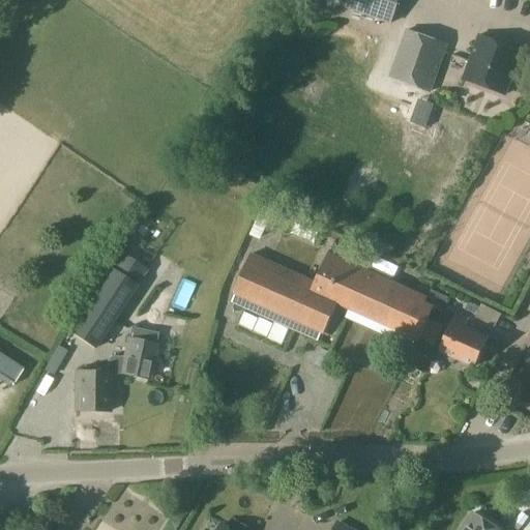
[(389,25),(399,0),(346,0),(343,7),(389,25)]
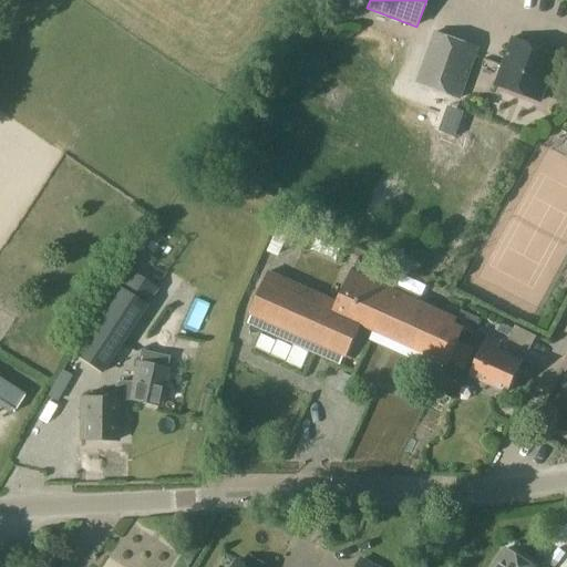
[(459,99),(477,49),(435,33),(416,83),(459,99)]
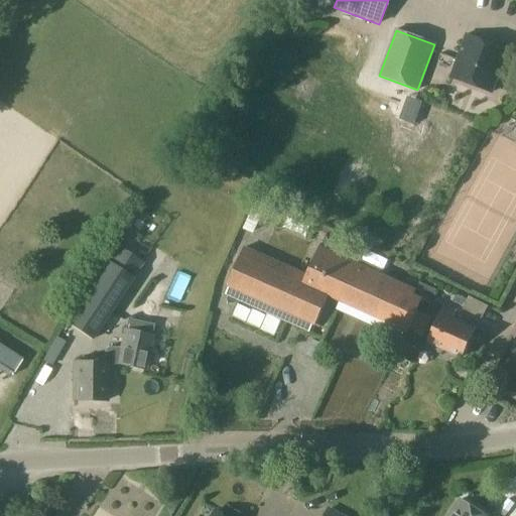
[(492,92),(507,49),(467,34),(450,78),(492,92)]
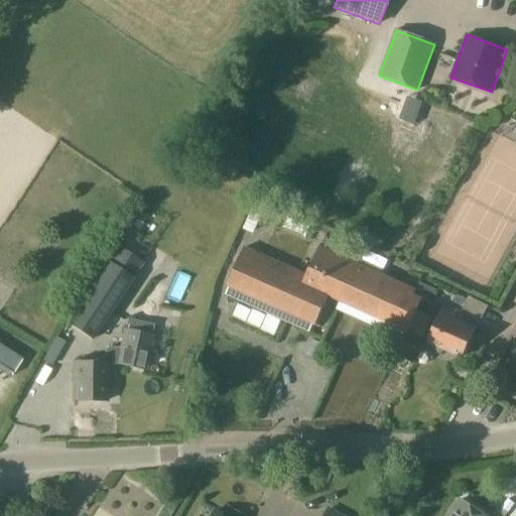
[(335,255),(339,247),(325,240),(320,248),(318,248),(313,259),(306,276),(274,261),(276,254),(267,250),(264,255),(263,257),(244,248),(239,259),(228,285),(315,326),(329,296),(408,332),(409,330),(417,312),(423,298),(414,295),(415,290),(345,259),(335,255)]
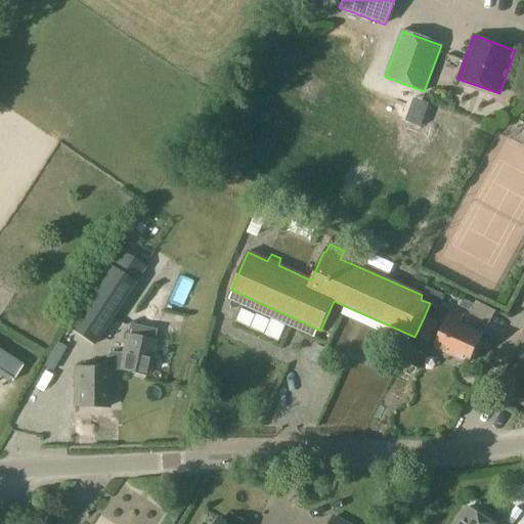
[(90,346),(141,269),(118,254),(68,331),(90,346)]
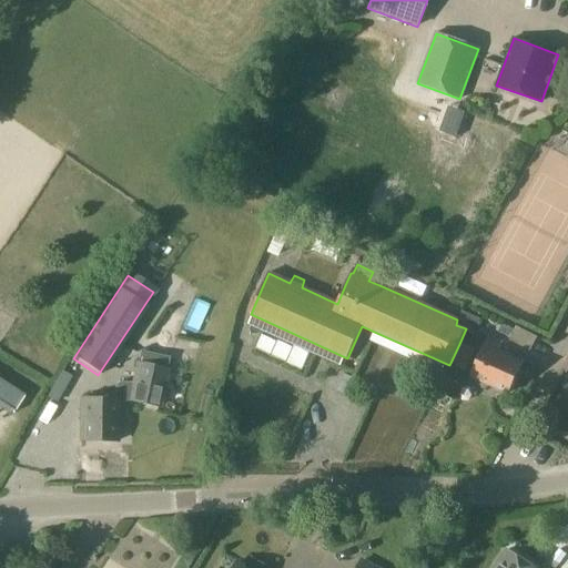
[(503,326),(499,333),(510,338),(514,332),(503,326)]
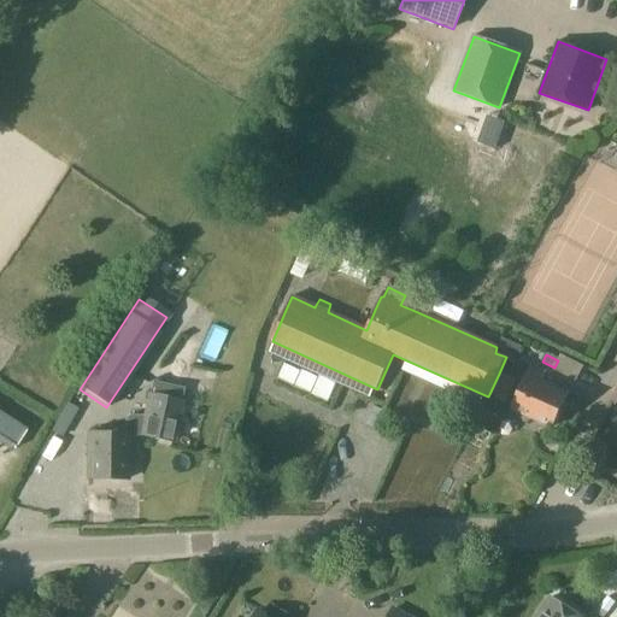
[(553,425),(568,395),(540,383),(545,372),(530,366),(512,407),(553,425)]
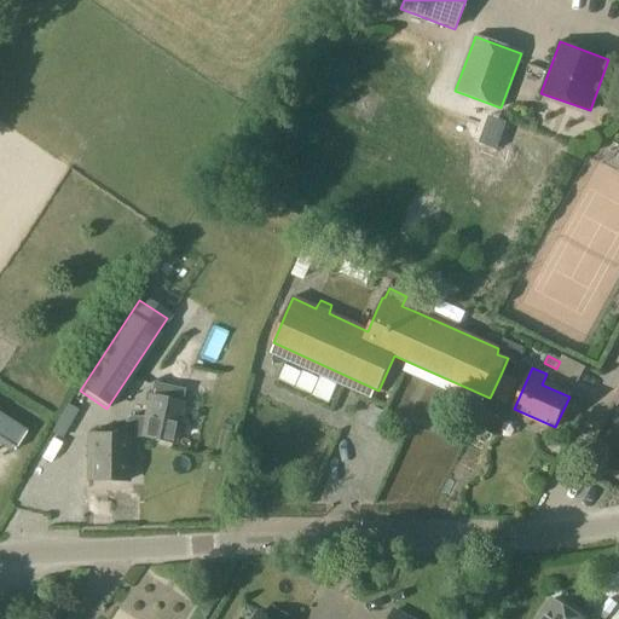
[(518,381),(501,375),(491,395),(508,401),(518,381)]
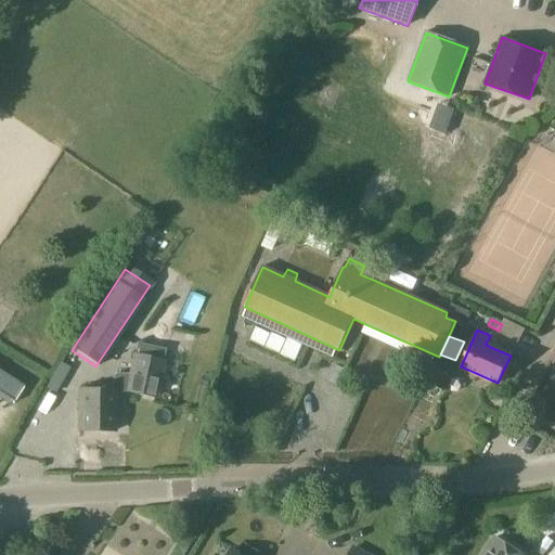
[(113,391),(115,391),(131,391),(155,396),(162,361),(134,356),(131,374),(117,374),(113,377),(113,385),(113,391)]
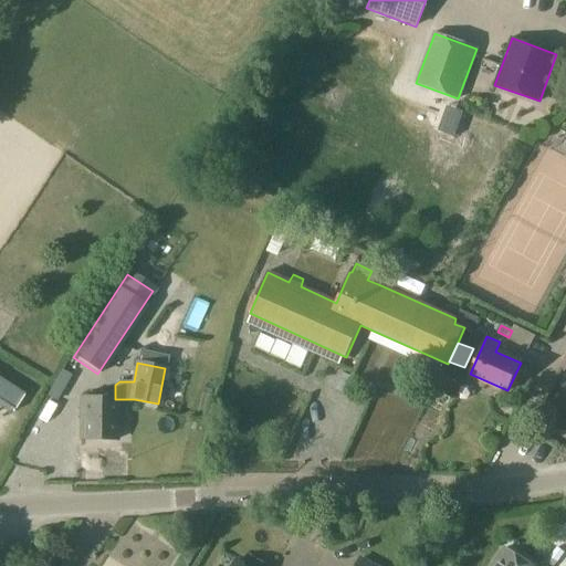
[(0,379),(0,398),(14,407),(22,395),(0,379)]
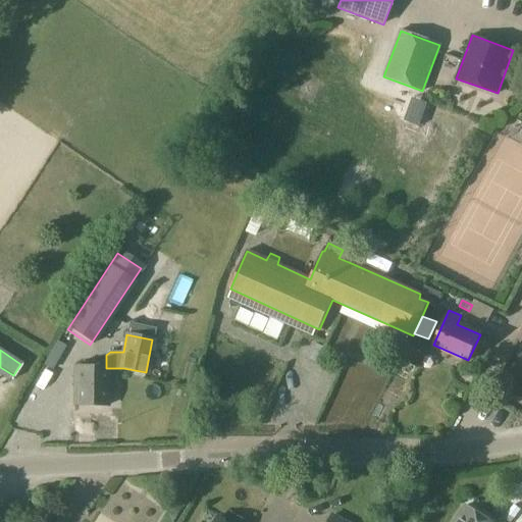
[(381,359),(377,367),(393,374),(396,365),(381,359)]
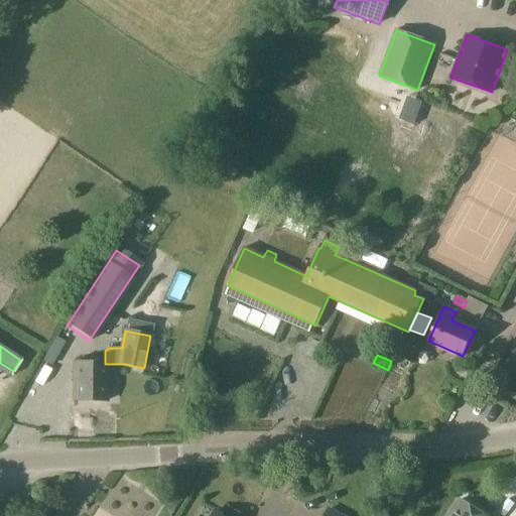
[(105,364),(105,358),(93,358),(93,363),(75,362),(75,400),(107,400),(107,364),(105,364)]
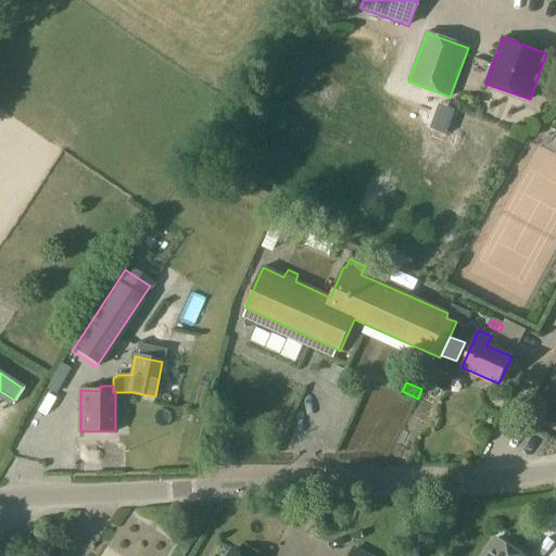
[(521,555),(497,540),(487,555),(521,555)]
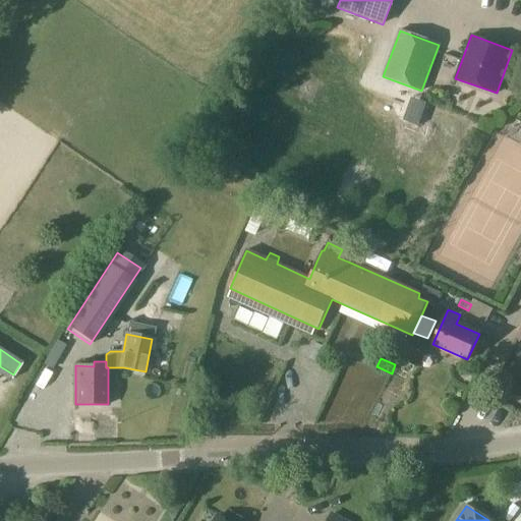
[(348,520),(331,512),(326,520),(348,520)]
